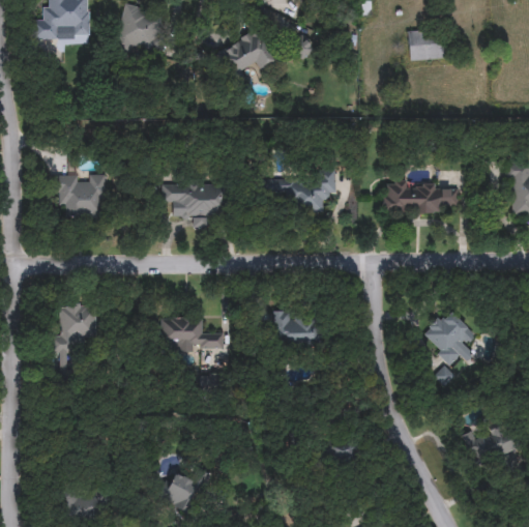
[(32,38),(32,19),(42,19),(42,5),(49,5),(49,0),(88,0),(89,27),(58,28),(58,37),(32,38)]
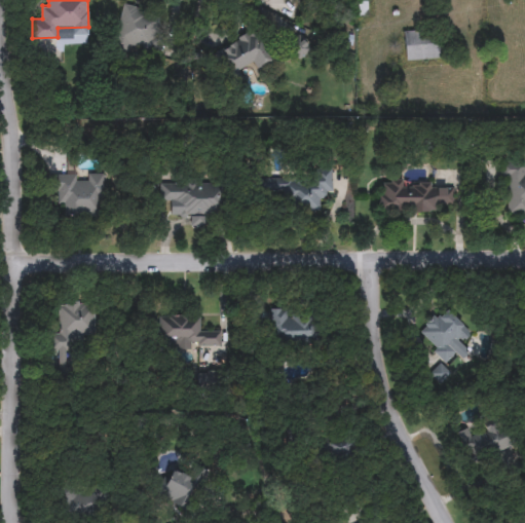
[(113,45),(123,5),(160,14),(152,50),(130,45),(129,49),(113,45)]
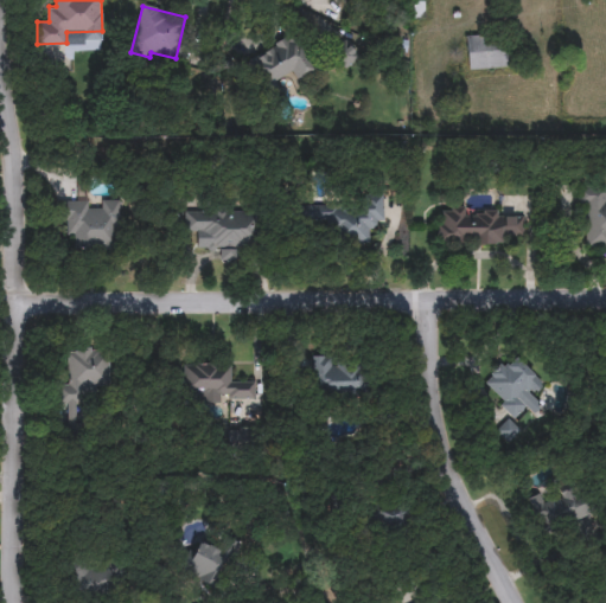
[(467,33),(505,32),(506,65),(469,66),(467,33)]
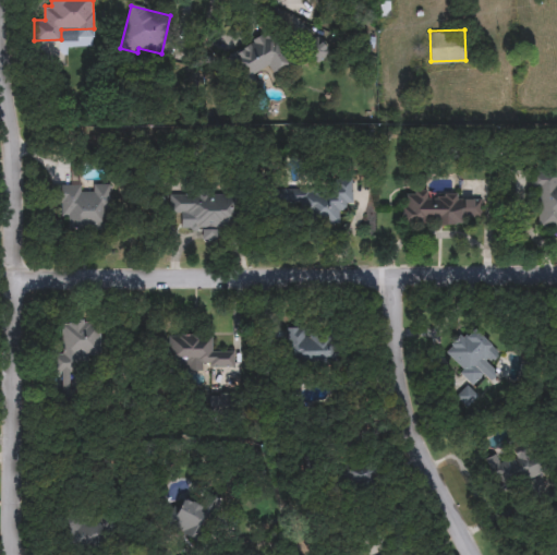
[(269,63),(246,76),(231,53),(269,31),(289,63),(275,72),(269,63)]
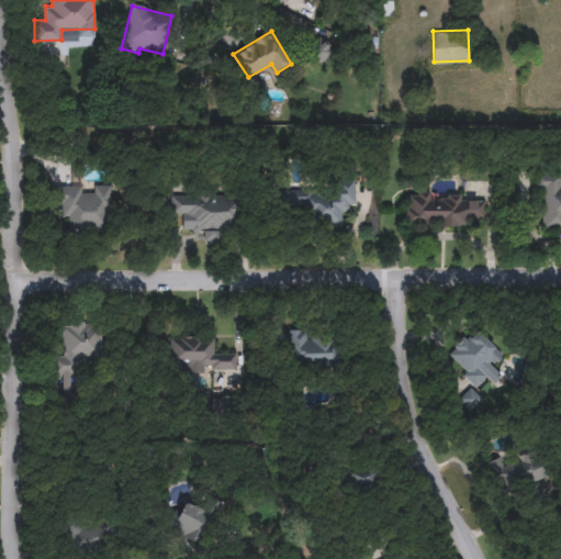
[(321,60),(307,49),(320,35),(333,46),(321,60)]
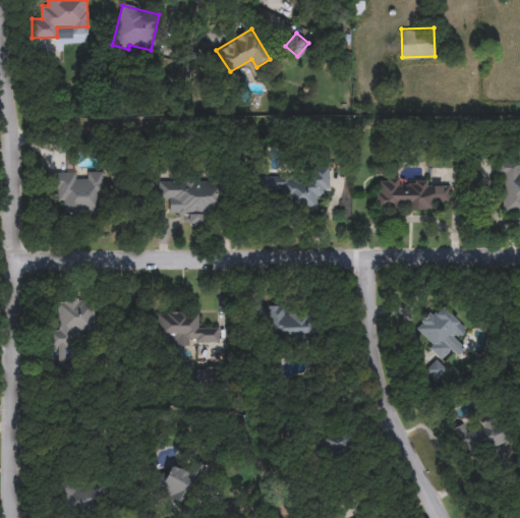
[(519,209),(501,209),(500,157),(519,157),(519,209)]
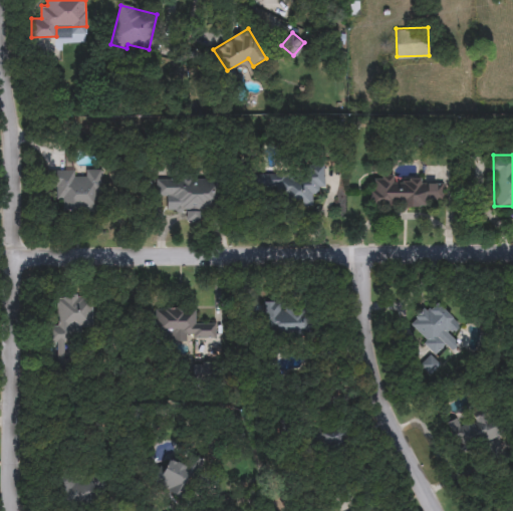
[(301,172),(306,161),(326,169),(309,208),(262,188),(274,161),(301,172)]
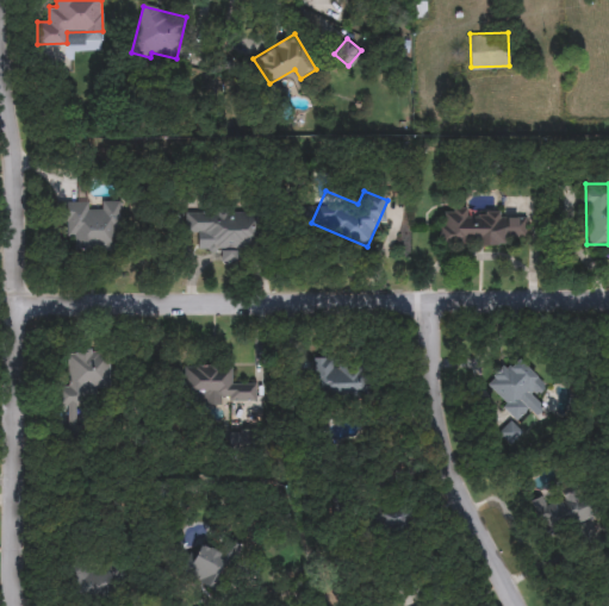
[(120,249),(72,249),(72,219),(60,219),(60,199),(89,199),(89,206),(103,206),(103,199),(120,199),(120,249)]
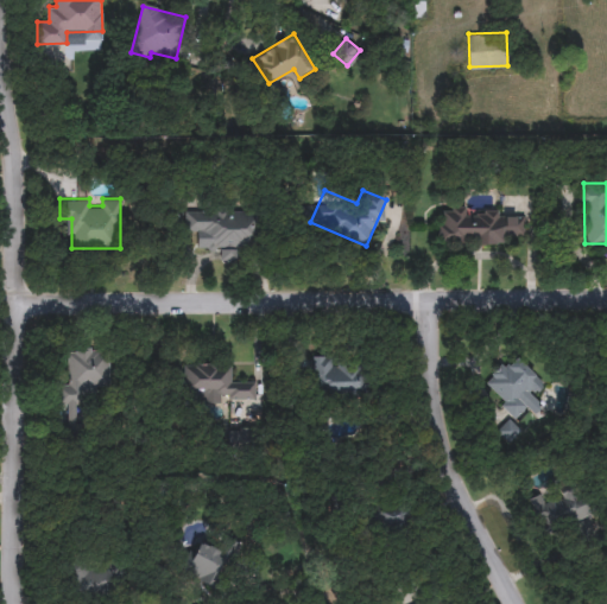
[(503,242),(440,242),(438,208),(499,207),(499,214),(524,214),(524,234),(503,234),(503,242)]
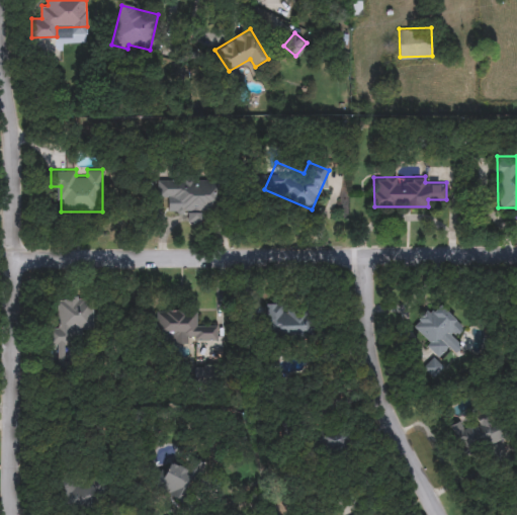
[(159,178),(211,180),(209,221),(188,220),(188,210),(173,210),(173,196),(158,196),(159,178)]
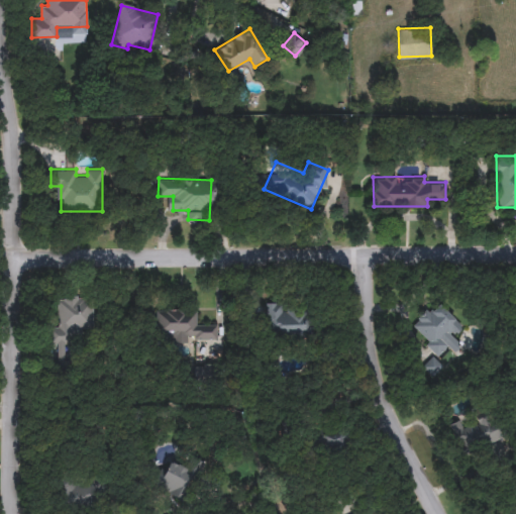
[(58,297),(90,296),(91,327),(75,327),(76,367),(58,367),(58,342),(49,342),(49,326),(59,326),(58,297)]
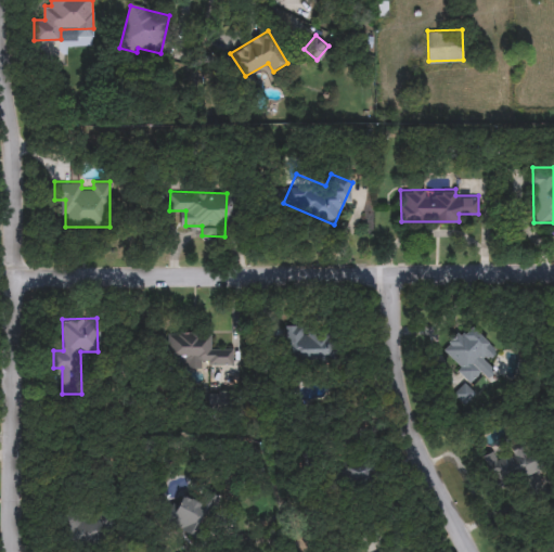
[(305,324),(305,332),(332,331),(332,359),(287,359),(286,324),(305,324)]
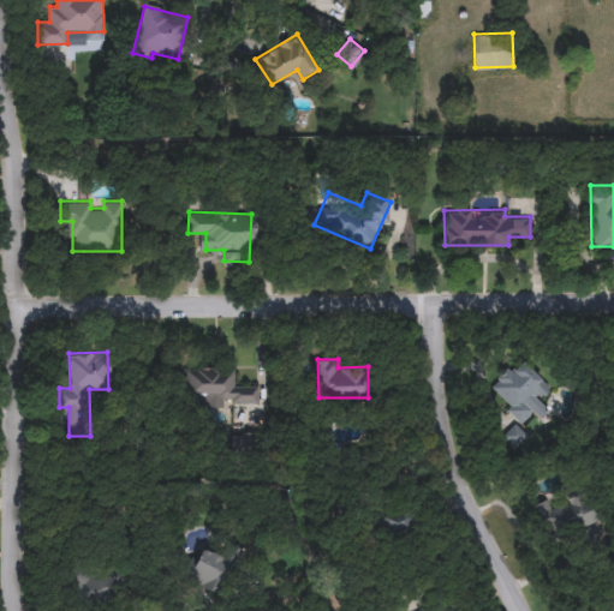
[(522,421),(506,407),(511,402),(490,384),(507,366),(514,371),(524,360),(553,385),(542,397),(552,406),(542,417),(534,409),(522,421)]
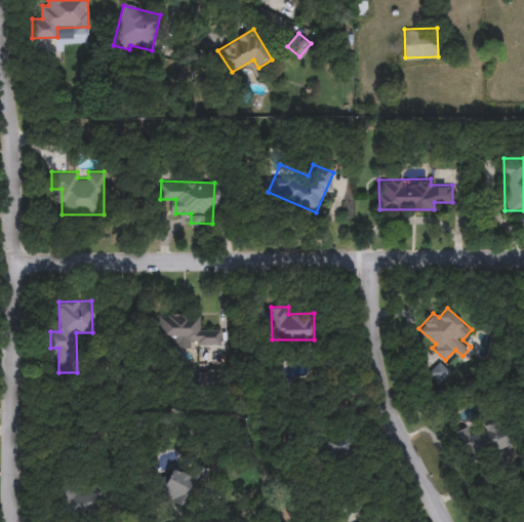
[(200,314),(200,328),(219,328),(218,340),(159,340),(160,313),(200,314)]
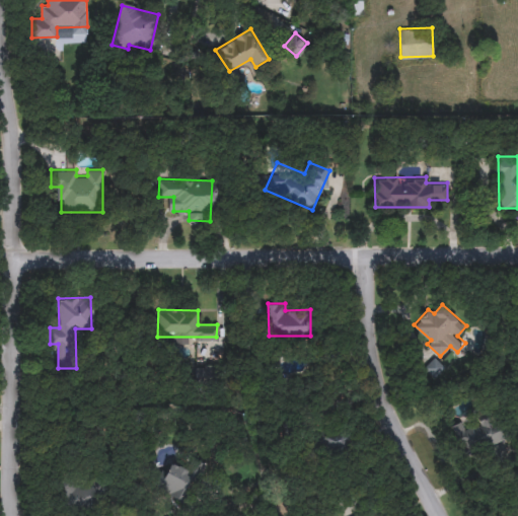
[(427,365),(436,358),(443,367),(434,374),(427,365)]
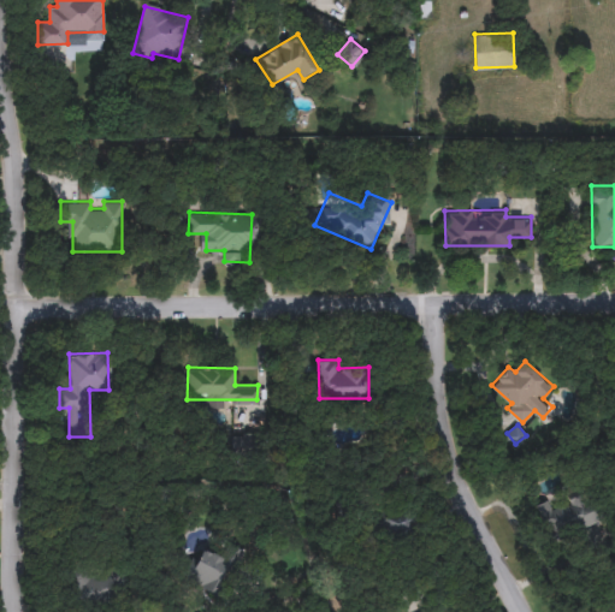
[(597,524),(548,533),(543,504),(591,494),(597,524)]
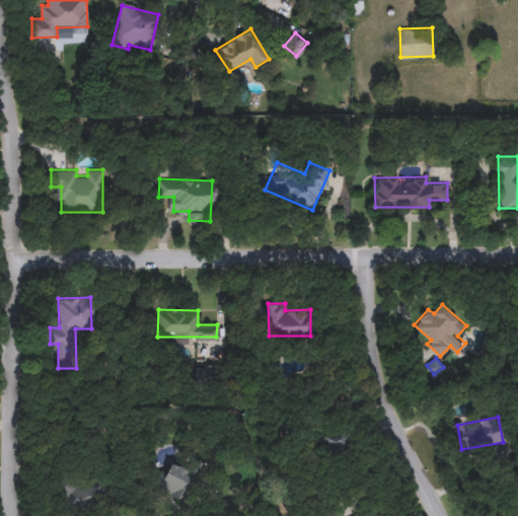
[(311,444),(314,427),(349,433),(346,451),(311,444)]
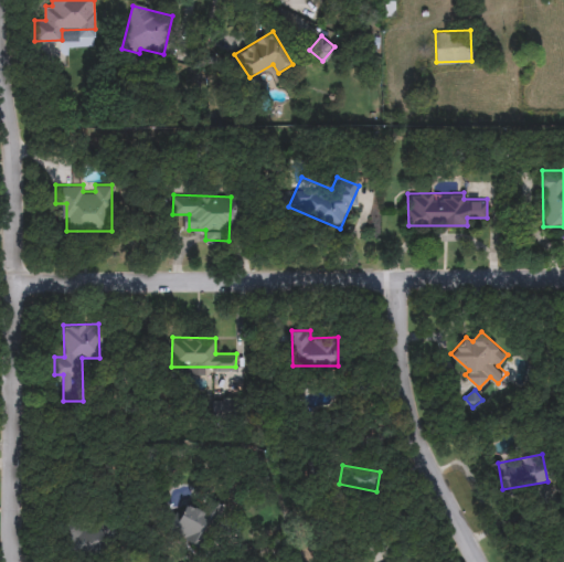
[(189,496),(219,513),(199,545),(170,528),(189,496)]
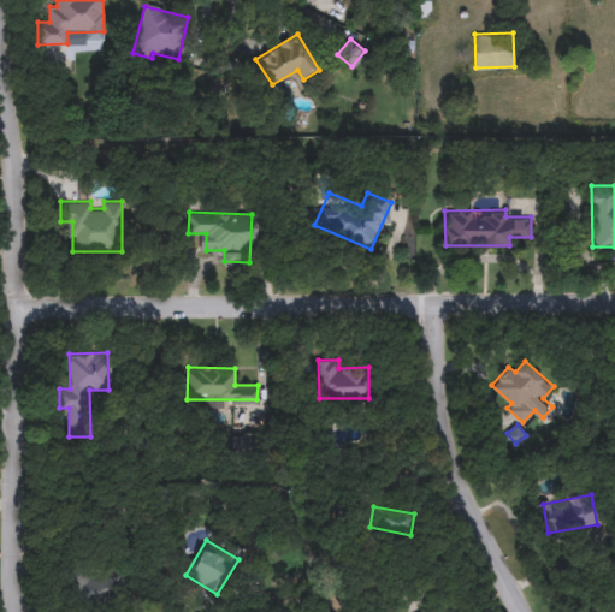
[(117,599),(67,592),(71,569),(119,575),(117,599)]
